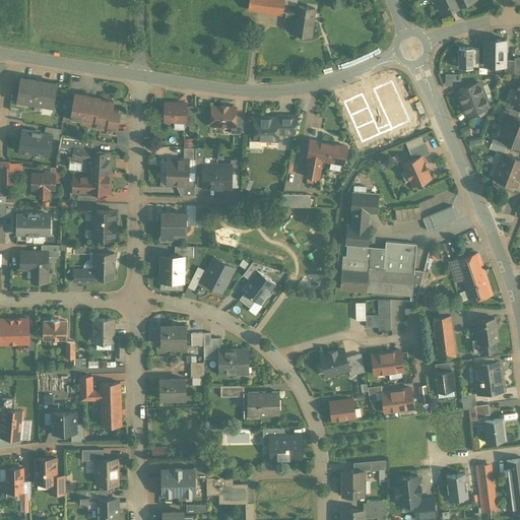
[(283,0),(248,0),(247,8),(281,13),(283,4),(283,0)]
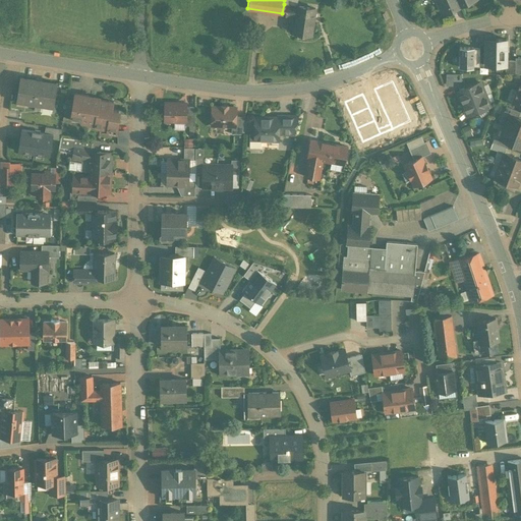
[(459,6),(456,0),(439,0),(440,3),(439,5),(443,13),(459,6)]
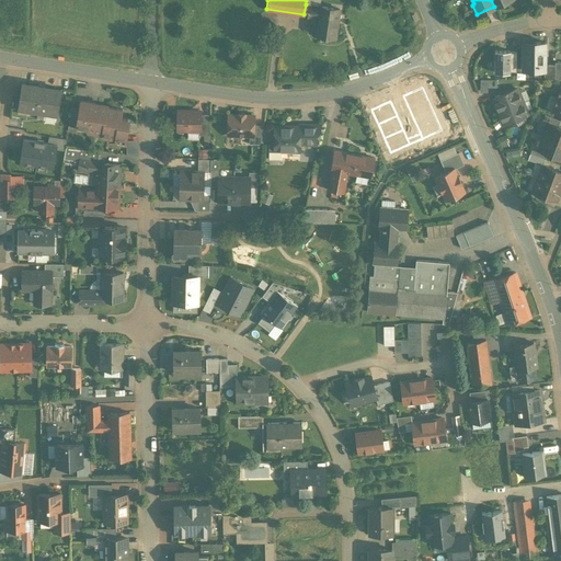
[(339,8),(319,4),(319,7),(306,4),(304,14),(318,16),(316,33),(333,36),(339,8)]
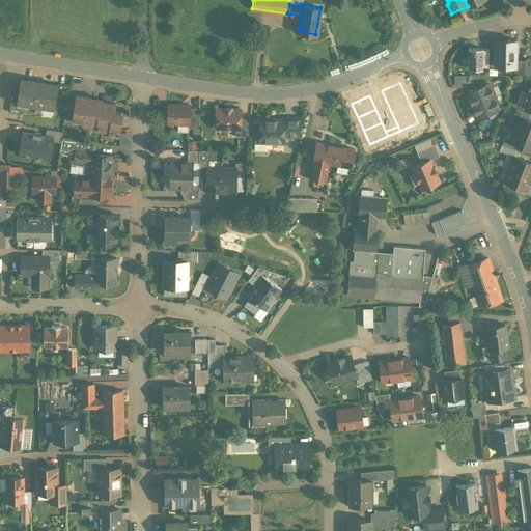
[(514,39),(504,39),(504,40),(495,40),(495,66),(514,67),(514,54),(515,54),(515,47),(514,46),(514,39)]
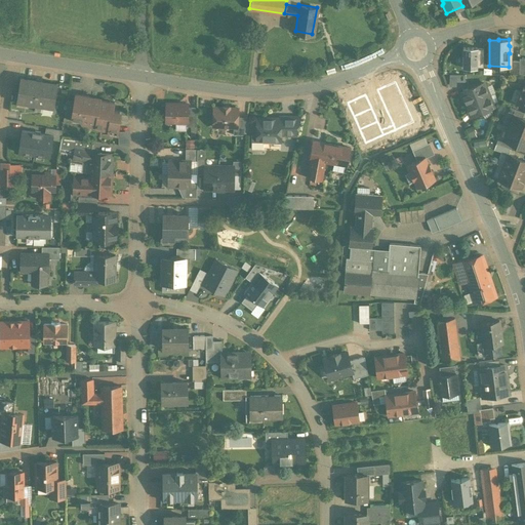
[(462,68),(476,68),(476,67),(477,48),(477,47),(462,47),(462,68)]
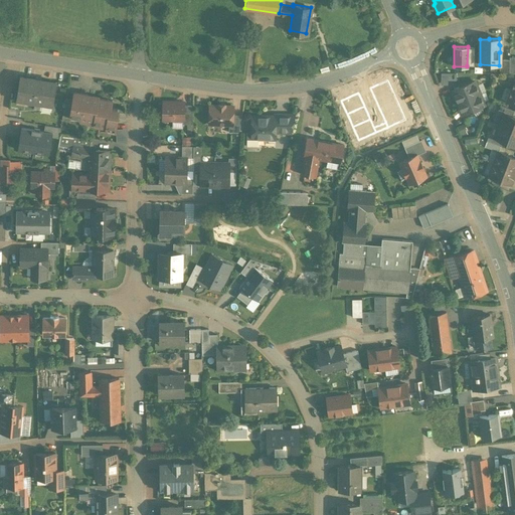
[(34,78),(20,76),(20,75),(16,99),(28,101),(40,103),(52,105),(55,81),(54,81),(40,79),(34,78)]
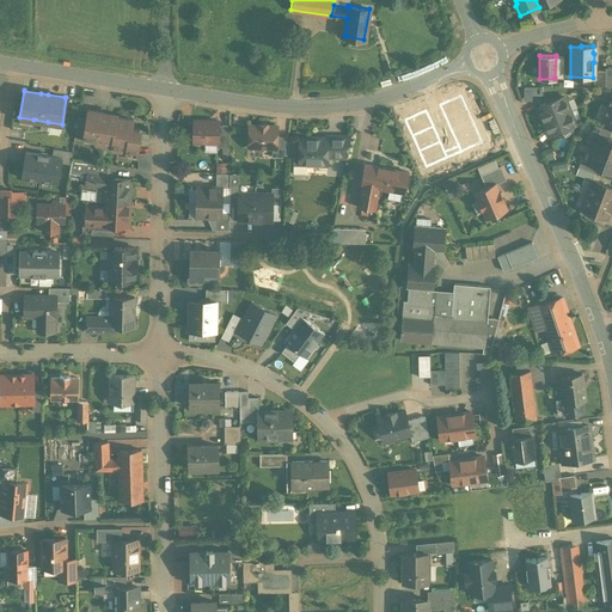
[(460,96),(439,104),(458,146),(460,152),(481,142),(460,96)]
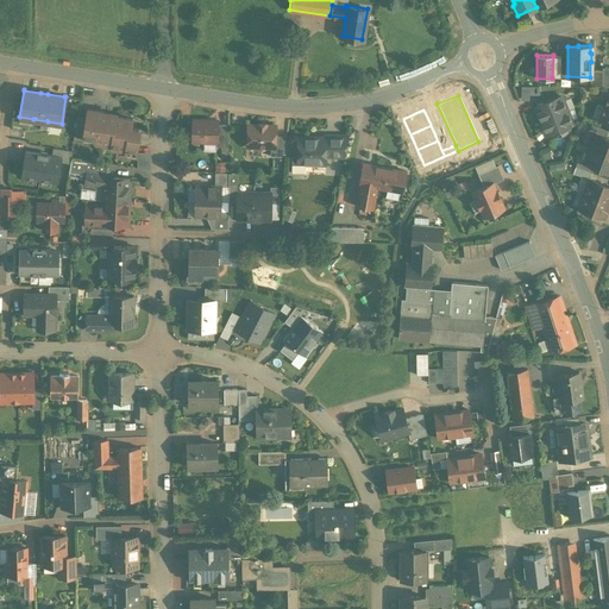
[(560,95),(534,106),(540,120),(566,110),(560,95)]
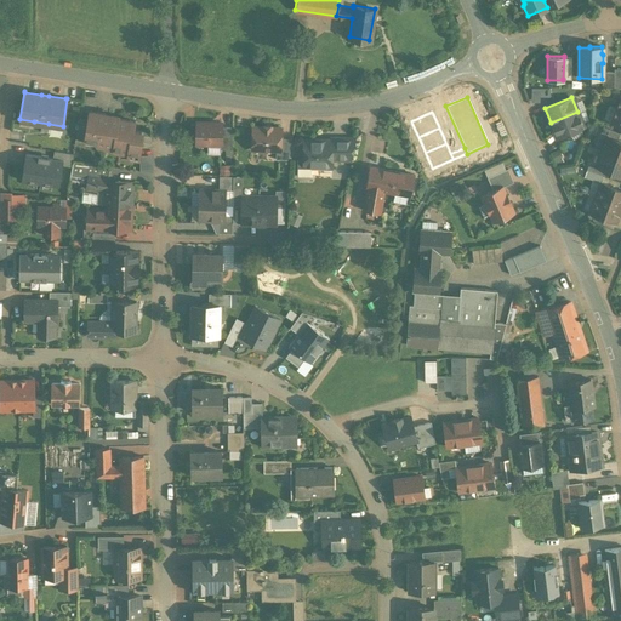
[(135,120),(119,118),(109,115),(109,118),(104,118),(104,114),(89,112),(84,141),(85,141),(86,137),(93,138),(98,144),(104,146),(104,143),(110,144),(115,151),(120,152),(120,148),(126,149),(126,152),(130,157),(138,158),(141,140),(140,140),(141,131),(134,130),(135,120)]
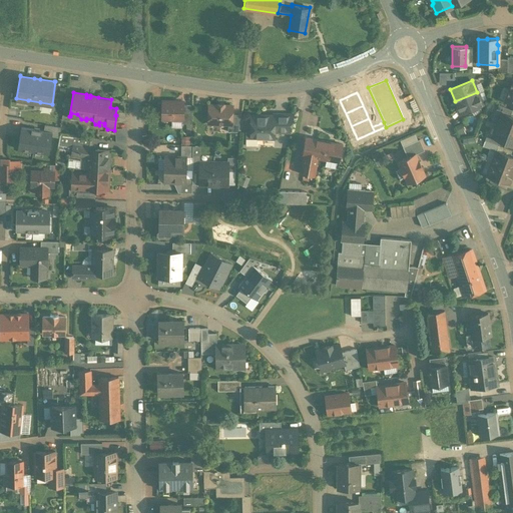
[(357,92),(339,100),(357,140),(375,132),(372,127),(357,92)]
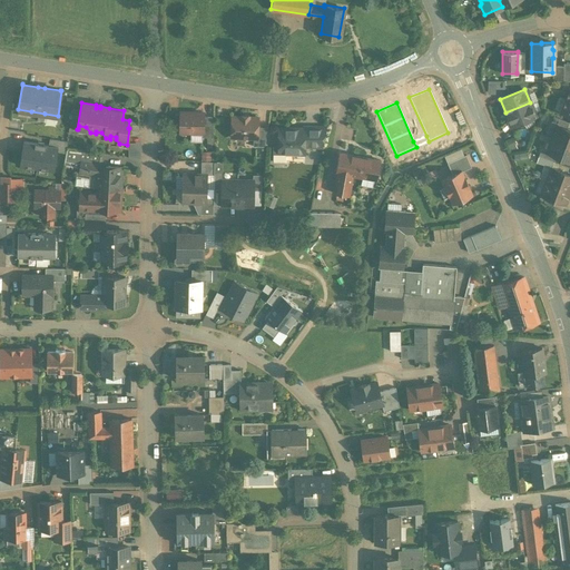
[(530,102),(505,112),(511,126),(533,117),(534,114),(530,102)]
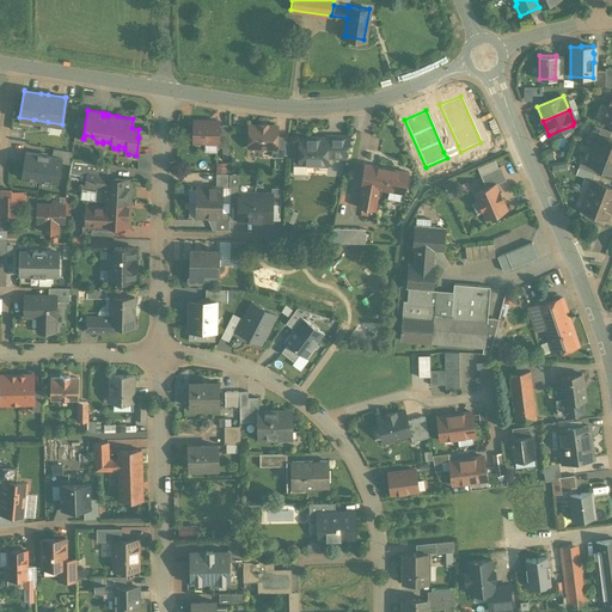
[(218,121),(194,120),(193,141),(216,142),(218,142),(218,126),(218,121)]
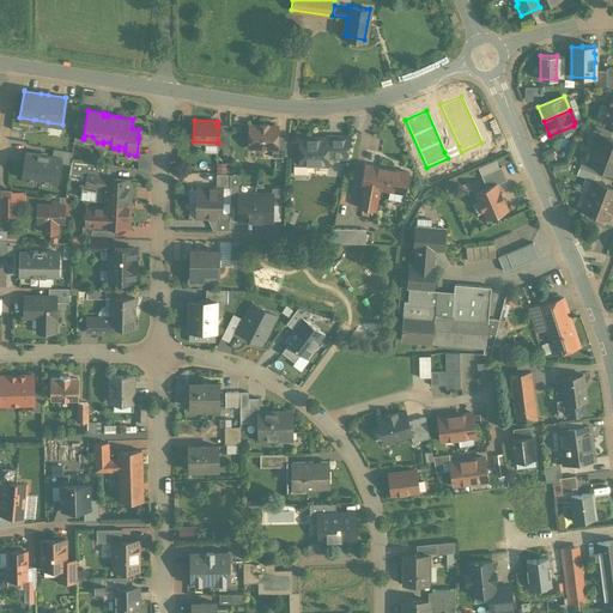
[(267,123),(259,123),(259,126),(250,126),(250,125),(249,125),(248,146),(249,146),(253,146),(255,149),(261,149),(263,146),(272,147),(275,147),(277,147),(277,135),(278,126),(277,126),(277,127),(267,126),(267,123)]
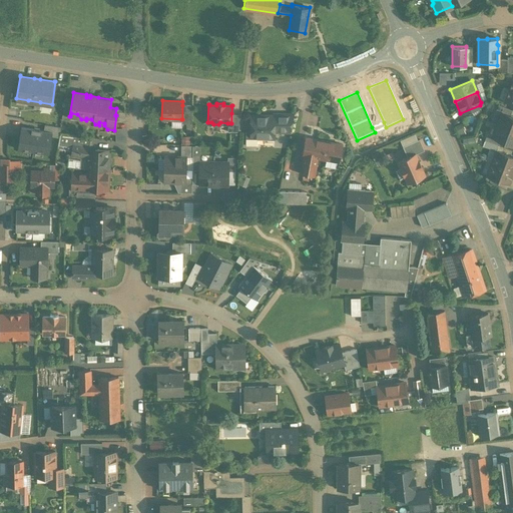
[(512,109),(498,104),(495,111),(501,113),(501,112),(510,115),(512,109)]
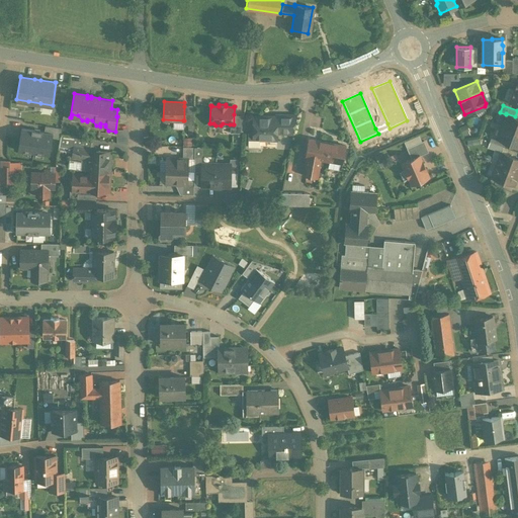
[(193,106),(184,106),(184,120),(183,120),(183,124),(192,124),(193,106)]
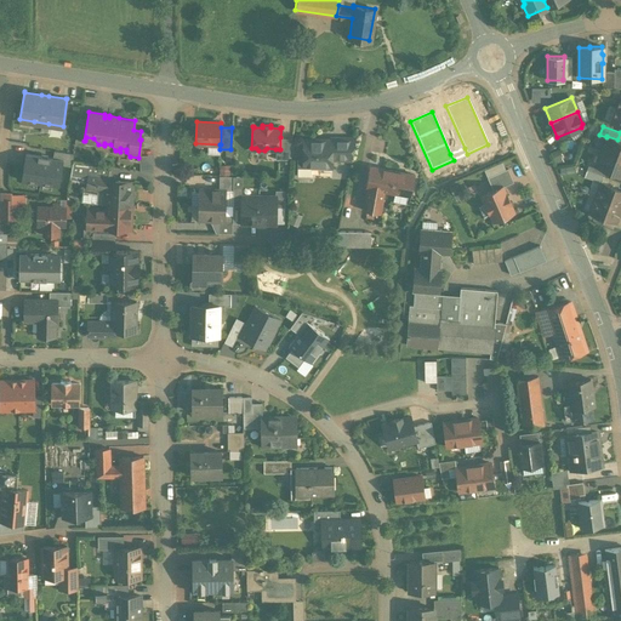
[(620,141),(617,140),(607,136),(607,137),(602,151),(620,157),(620,141)]
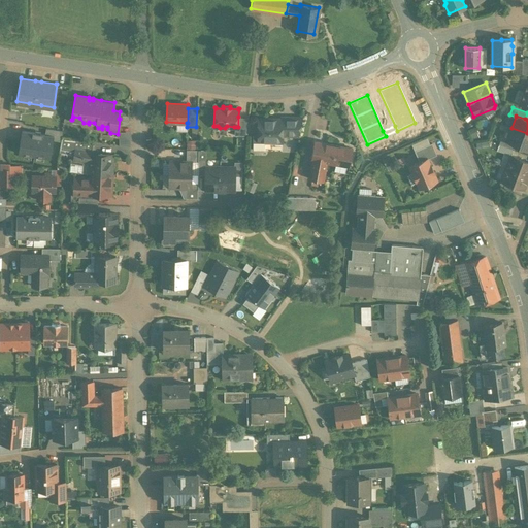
[(238,117),(238,127),(237,127),(234,127),(234,135),(244,135),(249,118),(238,117)]
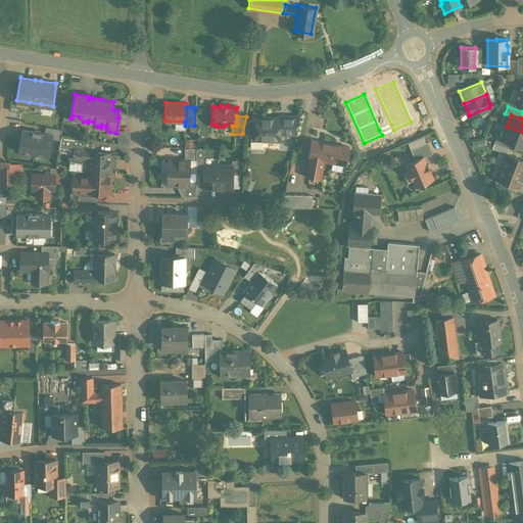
[(299,116),(279,115),(279,117),(280,117),(279,134),(295,134),(299,116)]
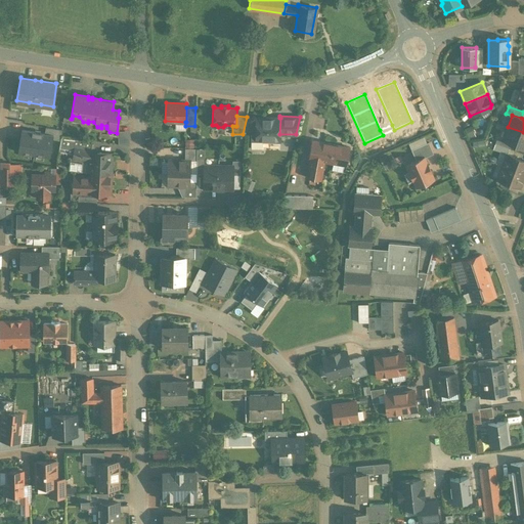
[(279,118),(257,118),(256,134),(262,140),(270,140),(273,137),(279,137),(279,134),(280,118),(279,118)]
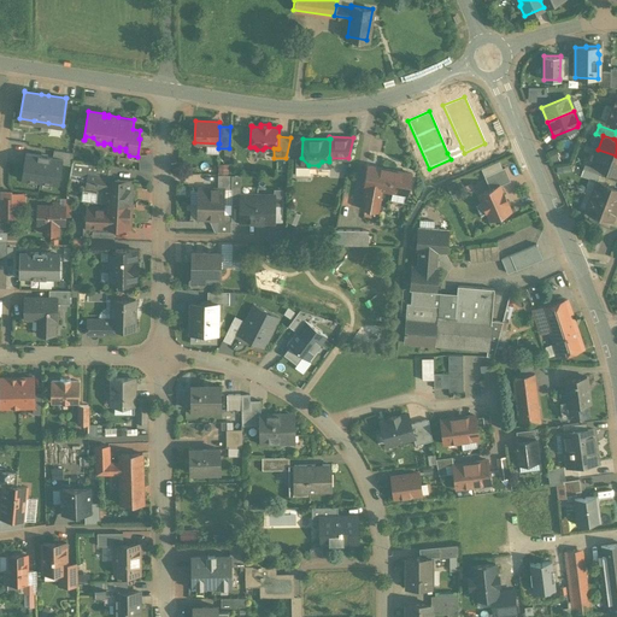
[(447,153),(451,159),(464,153),(462,147),(447,153)]
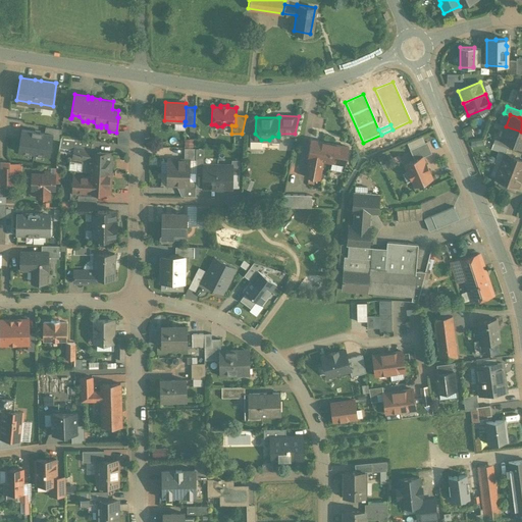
[(53,135),(52,139),(60,140),(61,135),(61,129),(45,126),(44,134),(53,135)]
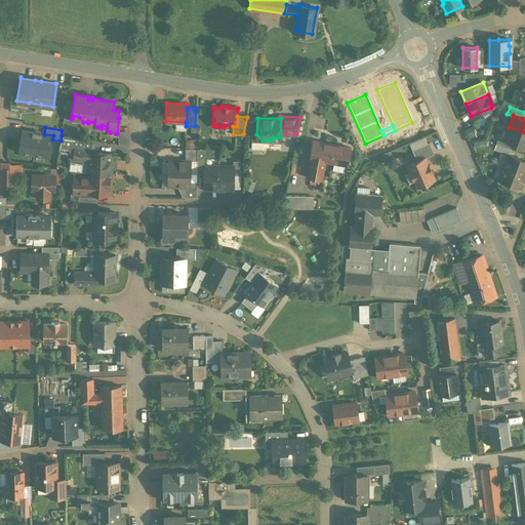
[(524,132),(509,127),(505,138),(503,139),(513,143),(524,147),(524,132)]
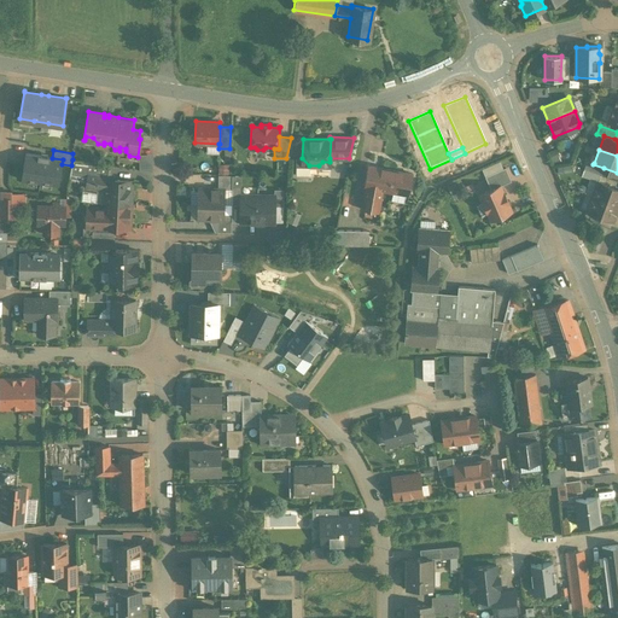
[(52,158),(25,153),(21,179),(58,185),(62,164),(63,159),(52,158)]
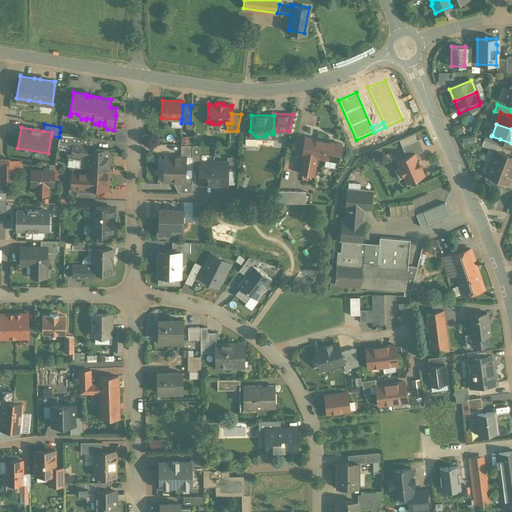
[(127,127),(116,127),(116,140),(127,140),(127,127)]
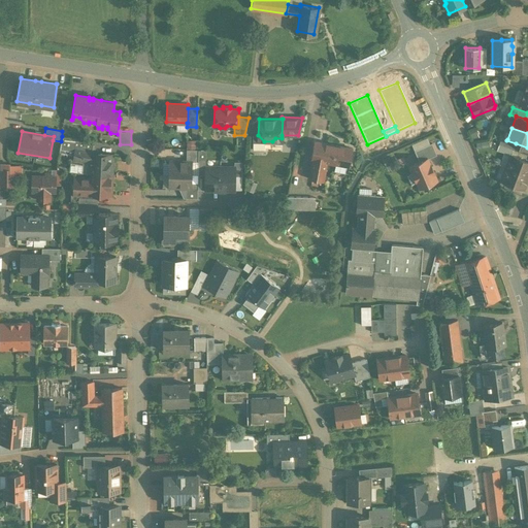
[(93,140),(62,136),(61,141),(60,150),(66,150),(66,145),(91,150),(93,140)]
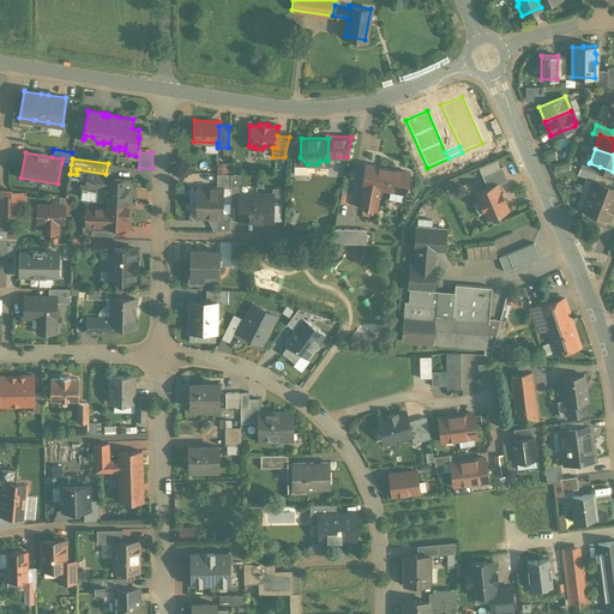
[(590,162),(583,158),(579,167),(596,174),(600,167),(589,163),(590,162)]
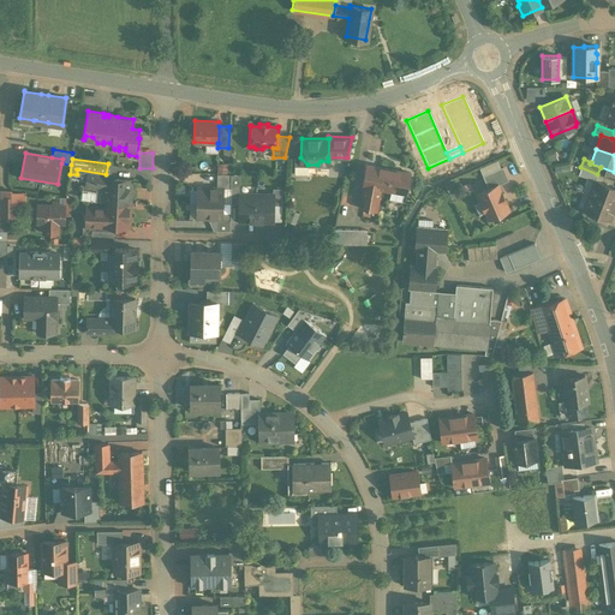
[(219,172),(228,171),(228,161),(218,162),(219,172)]
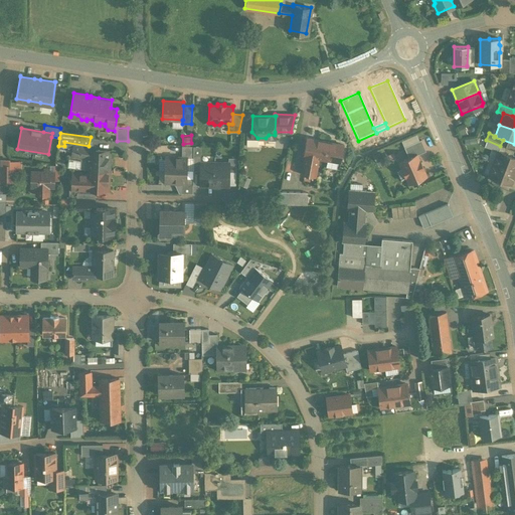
[(344,145),(306,138),(303,155),(305,155),(301,174),(316,177),(319,158),(340,162),(344,145)]
